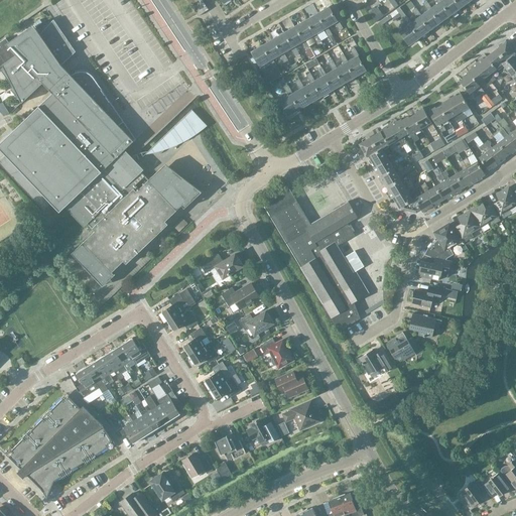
[(435,0),(438,4),(431,8),(430,9),(440,23),(450,15),(440,2),(442,1),(440,0),(435,0)]
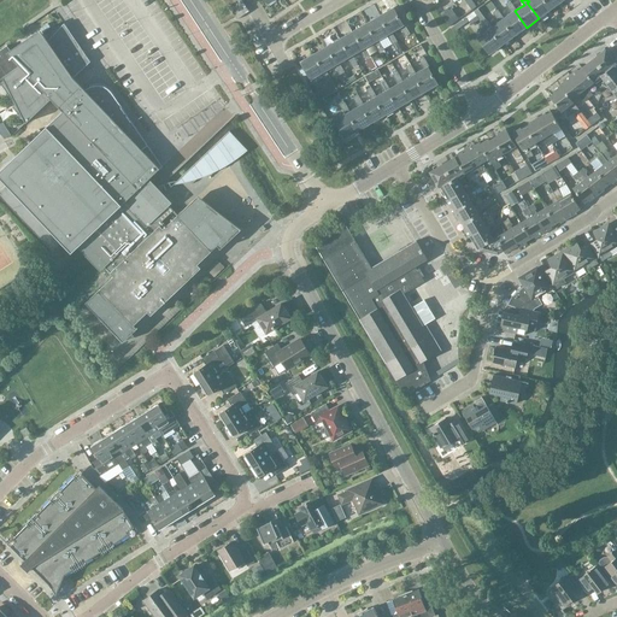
[(530,0),(529,1),(527,3),(539,18),(551,10),(544,0),(530,0)]
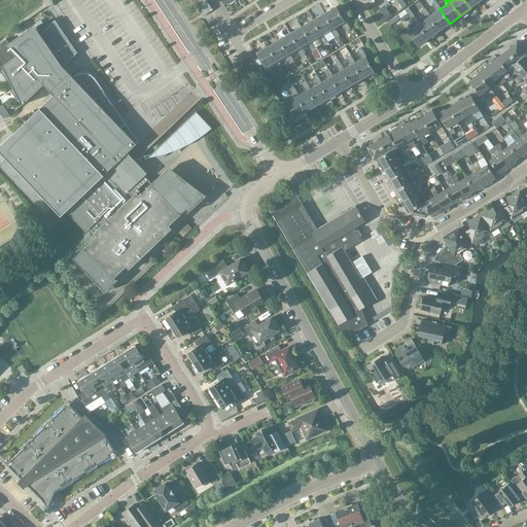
[(209,5),(206,1),(196,7),(199,12),(209,5)]
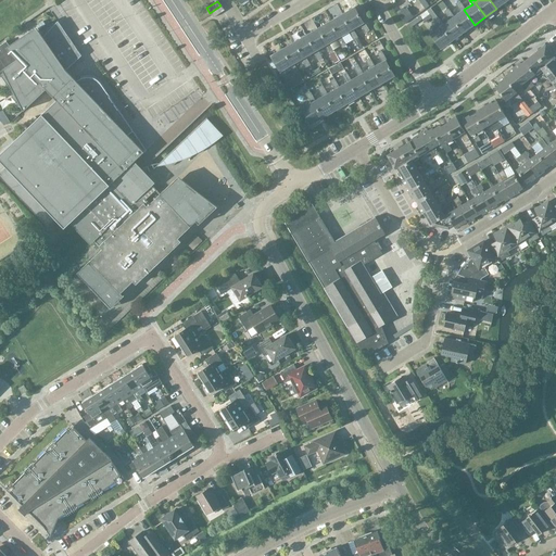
[(462,12),(454,17),(453,19),(463,33),(475,25),(464,10),(465,9),(459,2),(456,4),(462,12)]
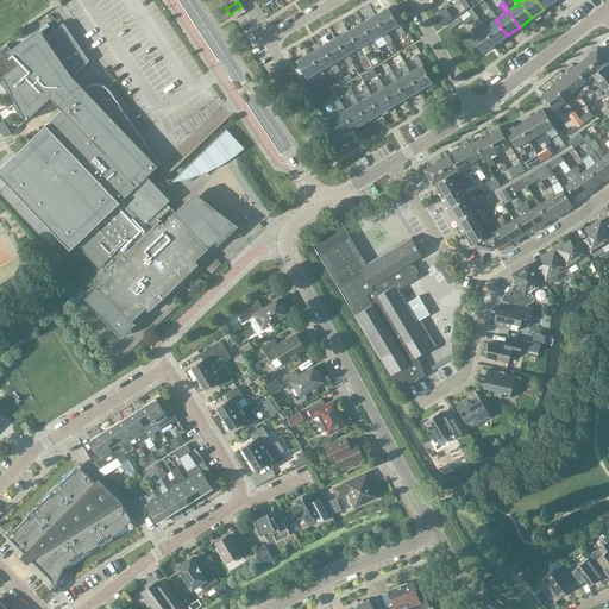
[(246,12),(242,6),(230,14),(233,20),(246,12)]
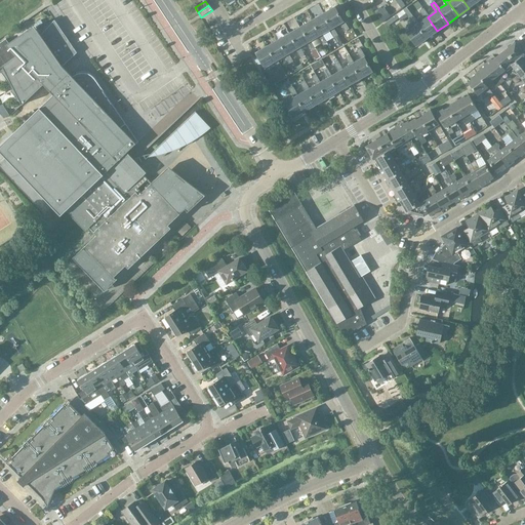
[(0,16),(5,24),(10,19),(0,6),(0,16)]
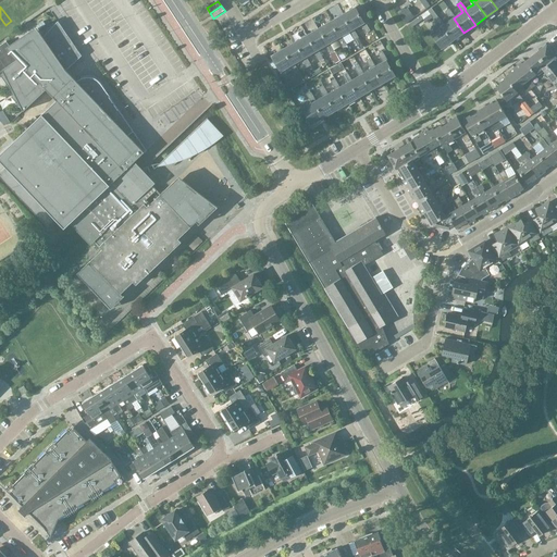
[(355,8),(343,15),(351,31),(354,29),(361,25),(366,34),(370,32),(364,22),(363,23),(355,8)]
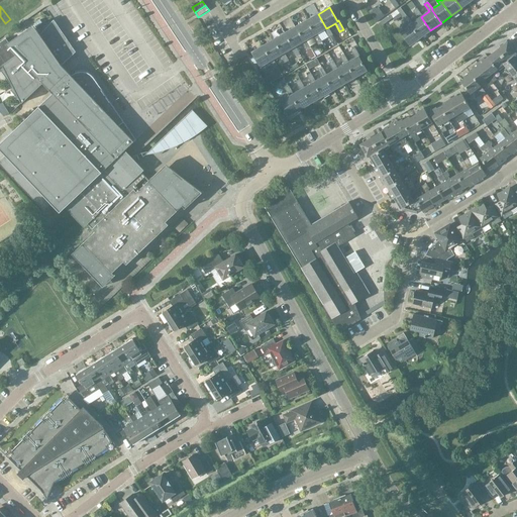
[(418,18),(412,23),(410,24),(420,38),(430,30),(421,17),(422,16),(417,9),(413,12),(418,18)]
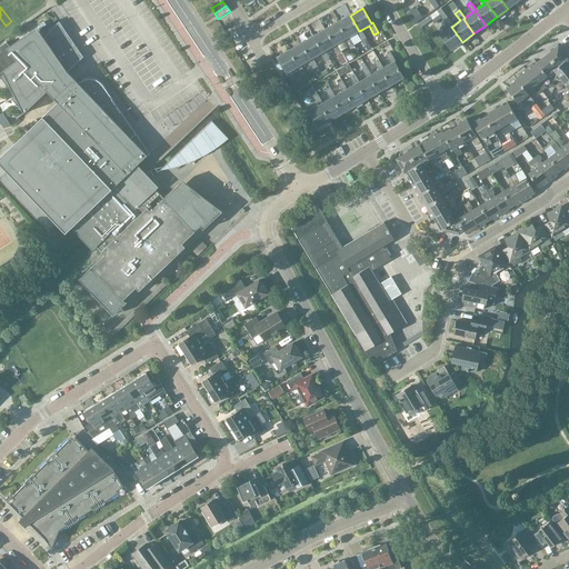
[(359,31),(350,16),(338,22),(348,38),(349,38),(357,33),(361,41),(366,39),(361,30),(359,31)]
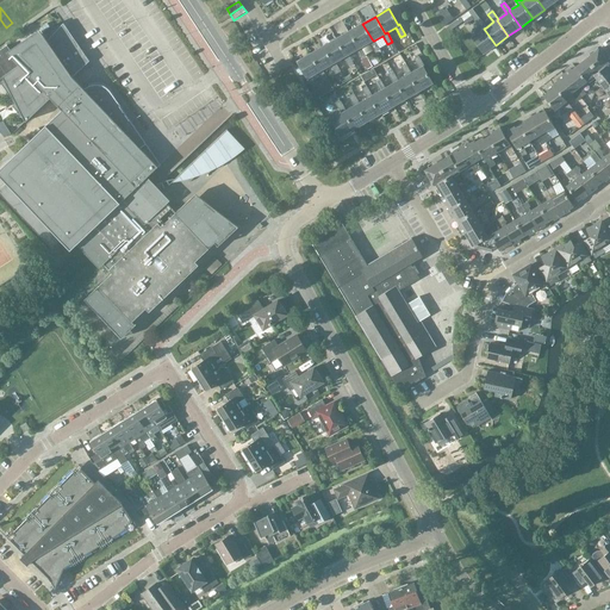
[(484,54),(496,45),(484,29),(486,27),(480,20),(475,23),(481,31),(472,38),(484,54)]
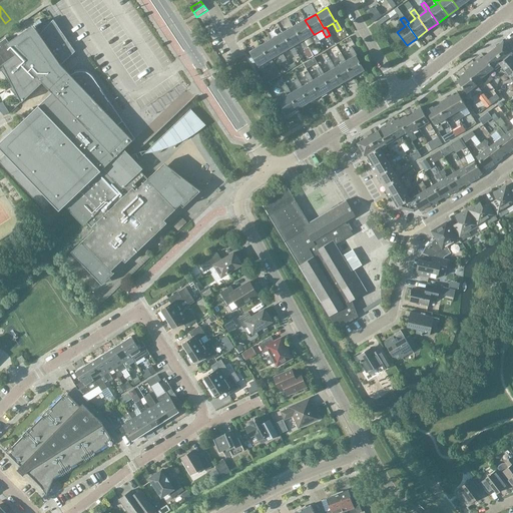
[(42,83),(52,93),(71,75),(62,66),(60,64),(74,51),(74,52),(75,51),(53,20),(40,34),(33,25),(8,42),(5,39),(0,42),(0,69),(13,87),(10,89),(20,100),(22,102),(42,83)]
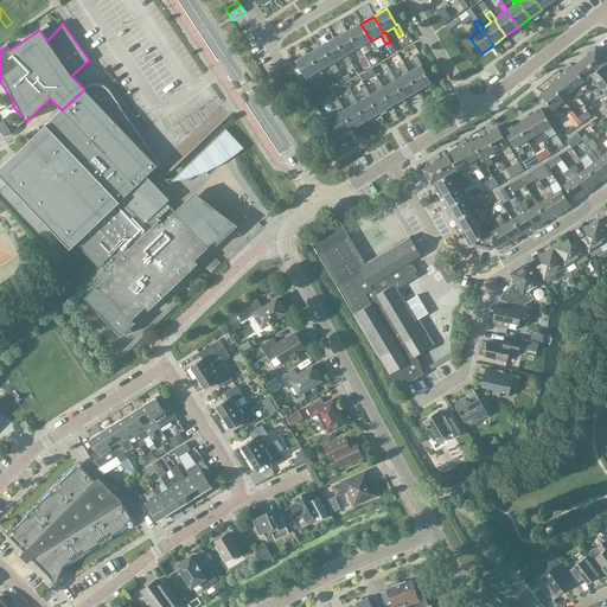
[(371,40),(360,24),(347,32),(358,49),(359,48),(368,43),(374,52),(375,56),(379,53),(377,50),(378,49),(372,40),(371,40)]
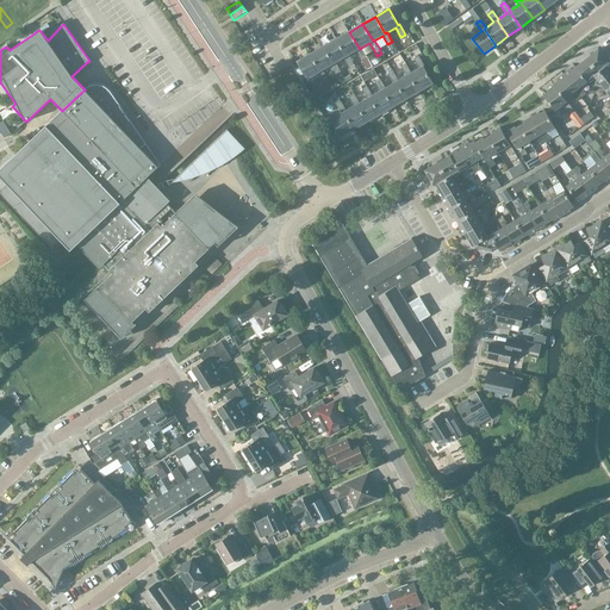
[(356,50),(362,60),(368,69),(372,67),(361,48),(360,49),(349,32),(336,39),(347,56),(348,55),(356,50)]
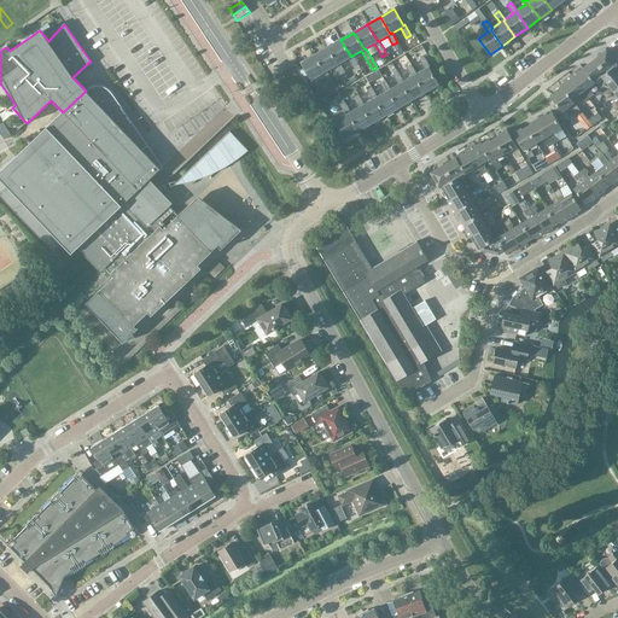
[(340,40),(328,47),(338,64),(340,63),(348,58),(354,68),(359,65),(353,56),(351,57),(340,40)]
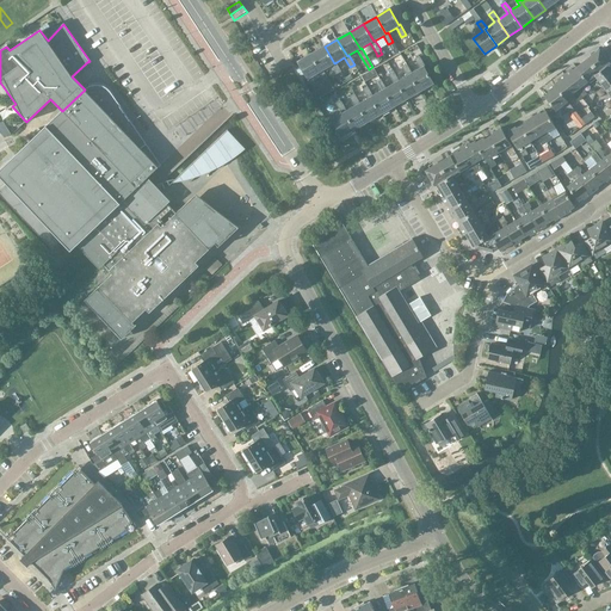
[(334,63),(325,47),(312,55),(321,72),(322,71),(332,66),(337,75),(341,72),(337,62),(334,63)]
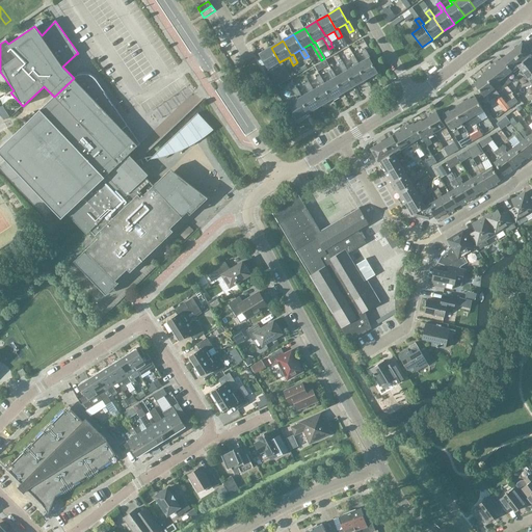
[(522,44),(502,59),(512,72),(519,67),(531,57),(522,44)]
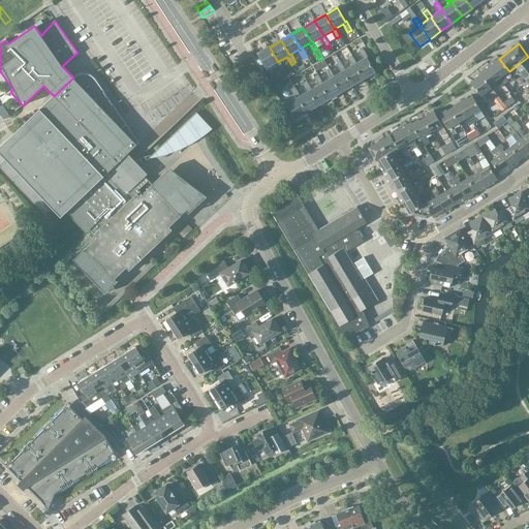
[(278,62),(270,48),(258,54),(267,68),(275,63),(280,71),(284,69),(279,61),(278,62)]
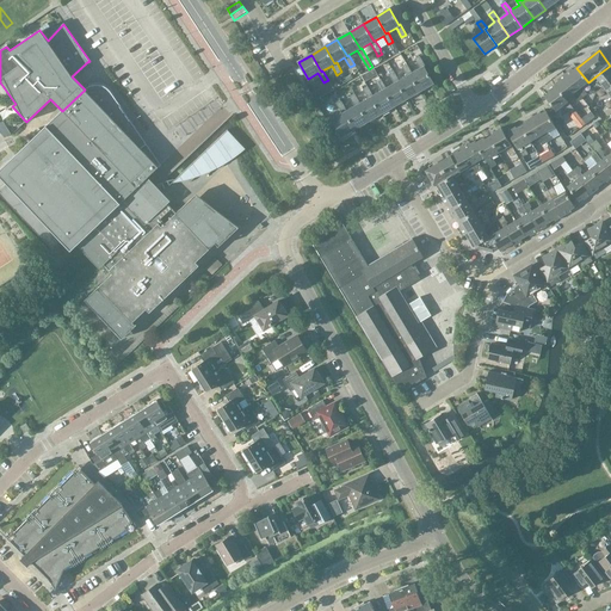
[(420,69),(412,74),(411,75),(420,92),(433,84),(424,67),(425,67),(419,56),(414,60),(420,69)]
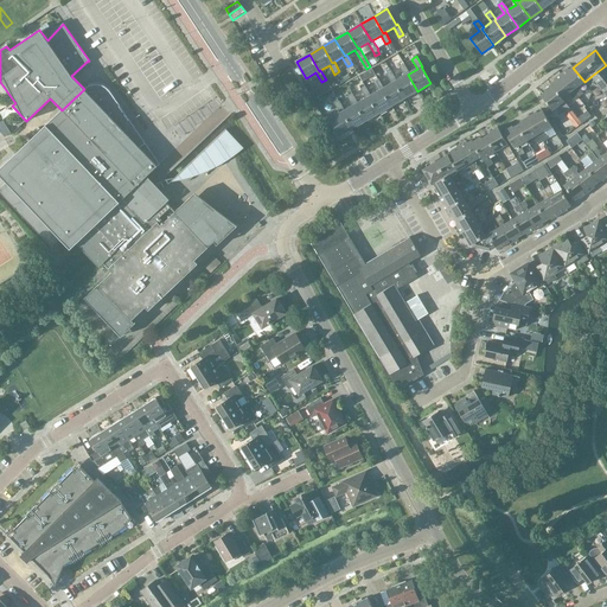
[(404,76),(396,81),(395,82),(404,98),(417,91),(408,75),(409,74),(403,64),(398,66),(404,76)]
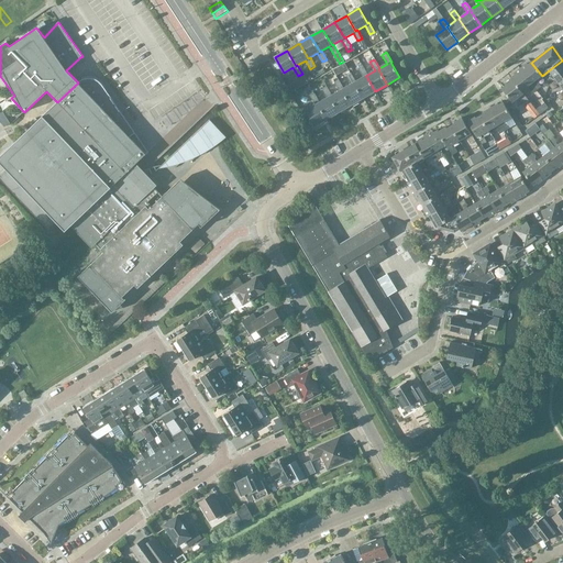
[(562,75),(562,62),(562,61),(549,70),(556,80),(562,75)]
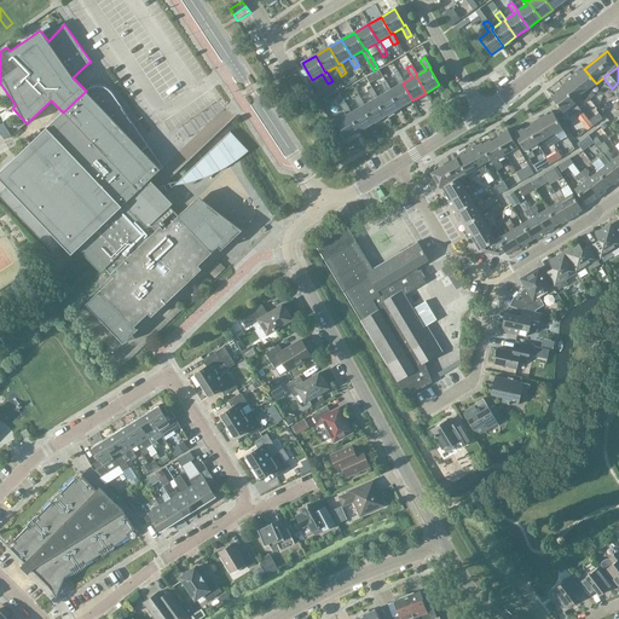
[(596,84),(584,69),(580,71),(579,71),(572,76),(590,100),(595,97),(591,92),(590,92),(589,90),(596,84)]
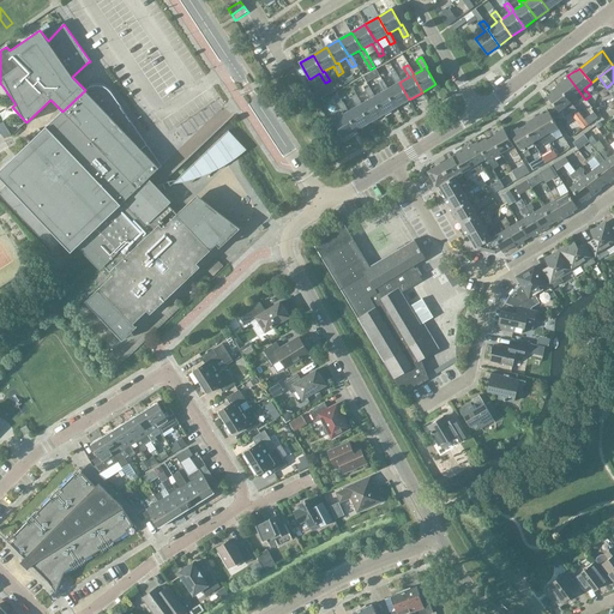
[(396,84),(387,90),(386,90),(396,107),(409,100),(399,83),(401,82),(395,72),(391,74),(396,84)]
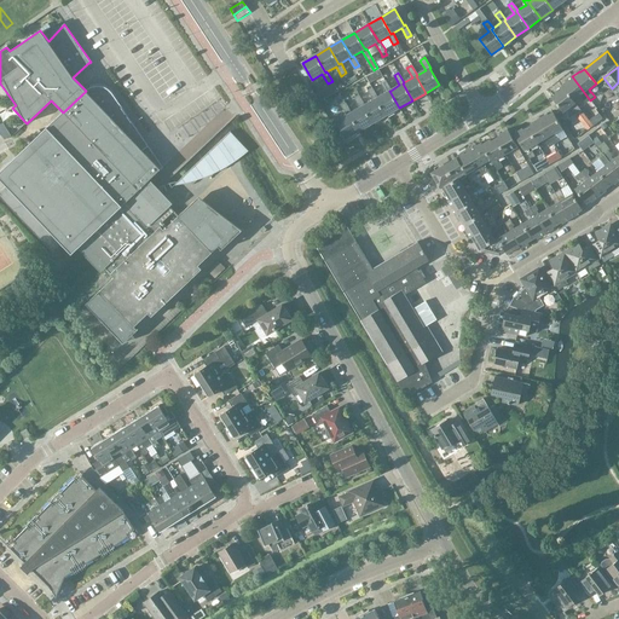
[(590,100),(572,76),(565,82),(566,84),(562,86),(562,87),(573,102),(582,96),(583,98),(582,99),(586,104),(590,100)]
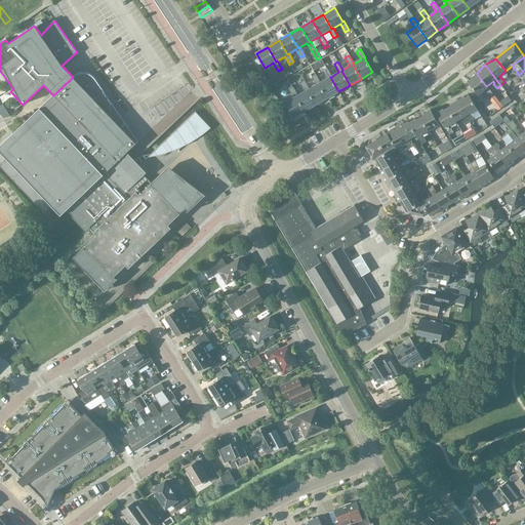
[(327,79),(320,83),(319,84),(328,97),(338,91),(330,77),(331,77),(327,69),(323,71),(327,79)]
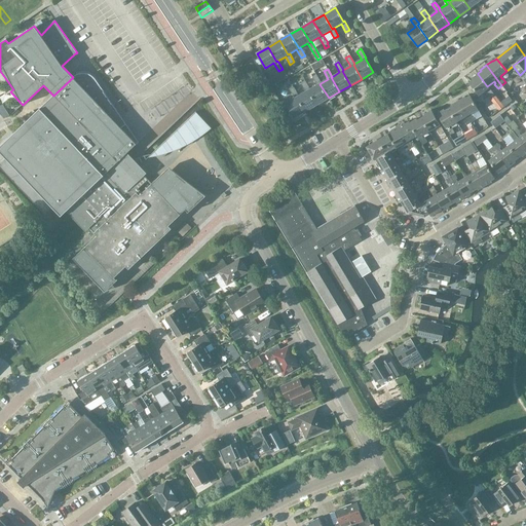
[(525,70),(520,75),(513,80),(517,85),(521,81),(520,80),(522,78),(525,82),(525,70)]
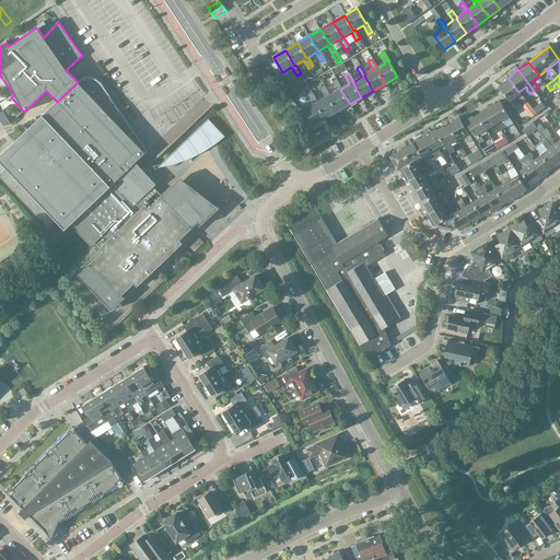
[(294,76),(287,79),(290,85),(298,82),(294,76)]
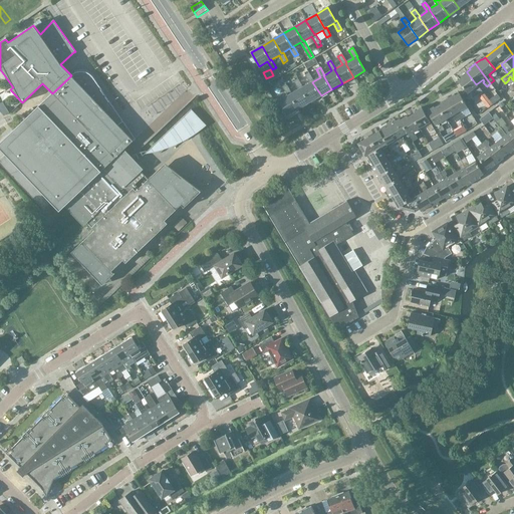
[(65,205),(74,214),(81,221),(134,165),(140,160),(139,159),(137,155),(137,154),(135,155),(133,156),(132,157),(130,158),(127,160),(121,153),(134,141),(118,125),(123,121),(93,77),(91,75),(89,74),(87,72),(85,72),(82,71),(80,71),(77,71),(75,72),(72,74),(71,75),(52,93),(0,143),(0,149),(6,155),(0,160),(0,164),(43,210),(51,202),(59,211),(65,205)]
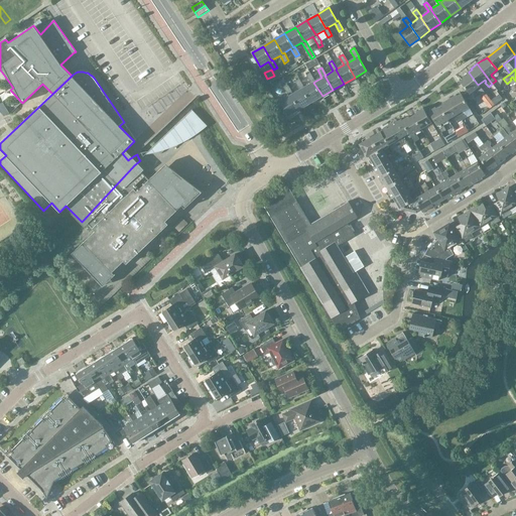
[(469,73),(463,78),(464,79),(460,82),(470,94),(477,89),(479,91),(478,93),(481,96),(485,93),(478,85),(469,73)]
